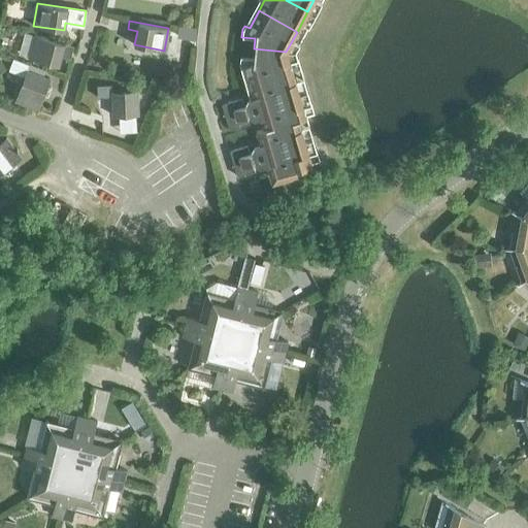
[(195,28),(178,25),(176,37),(194,40),(195,28)]
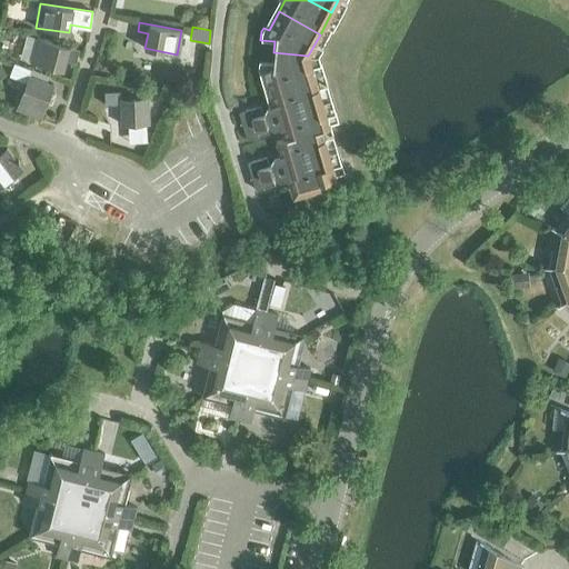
[(67,55),(77,58),(79,49),(37,38),(30,61),(62,70),(67,55)]
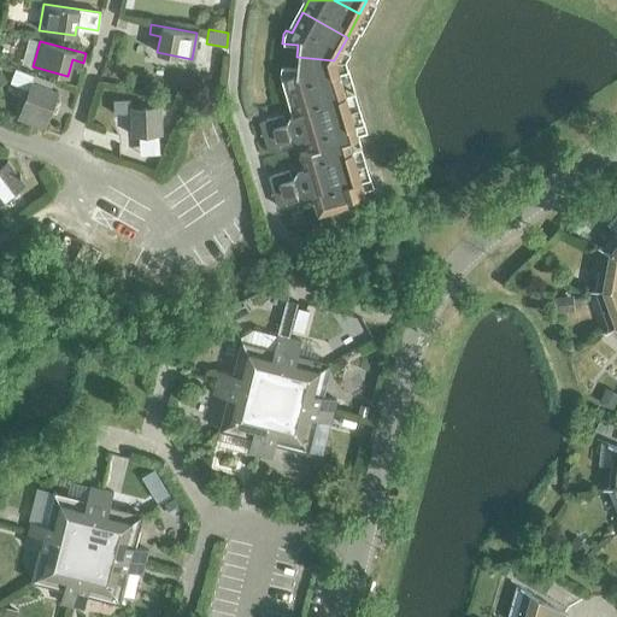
[(342,86),(334,60),(297,57),(295,68),(280,66),(278,75),(281,80),(287,78),(293,100),(342,86)]
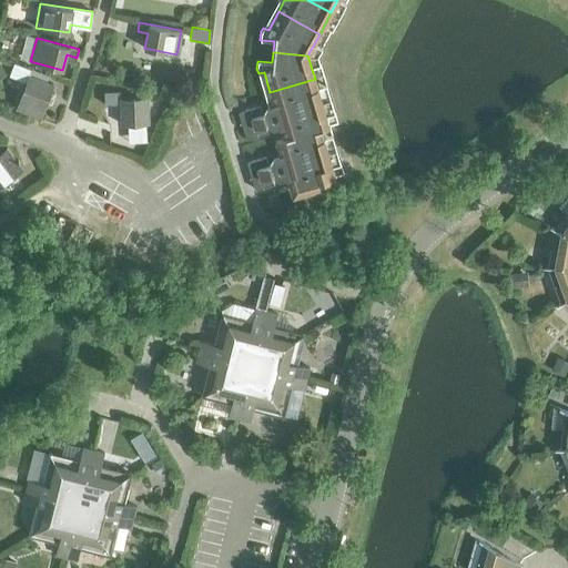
[(16,109),(41,119),(53,84),(28,75),(16,109)]
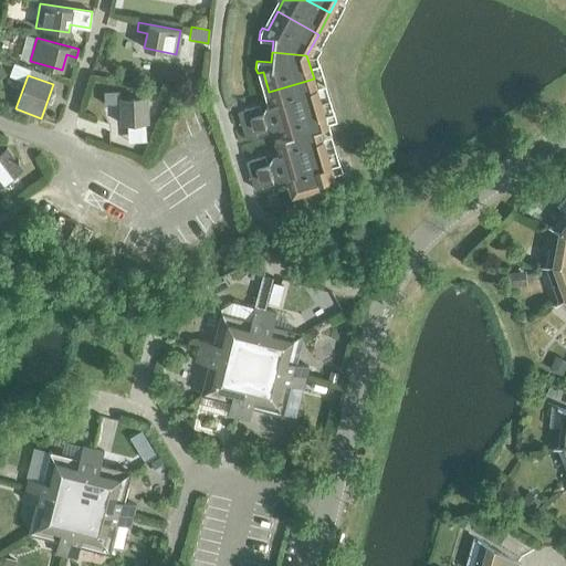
[(275,115),(321,102),(314,79),(269,92),(275,115)]
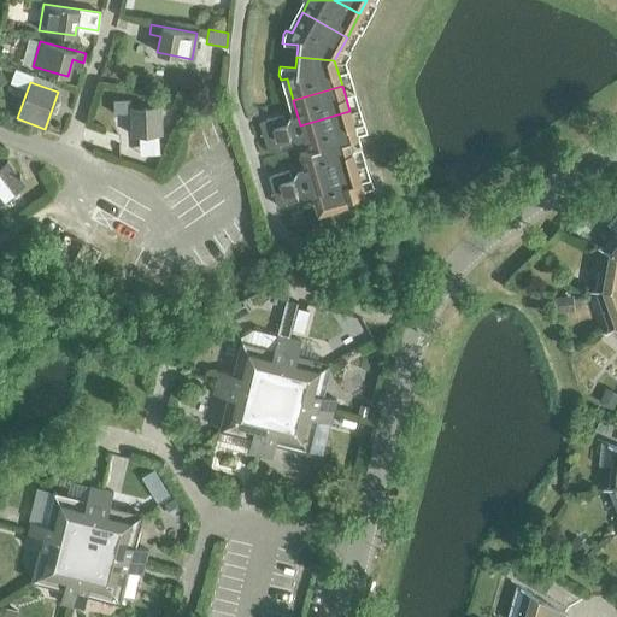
[(159,105),(131,106),(130,99),(112,99),(113,113),(131,113),(131,135),(162,134),(159,105)]
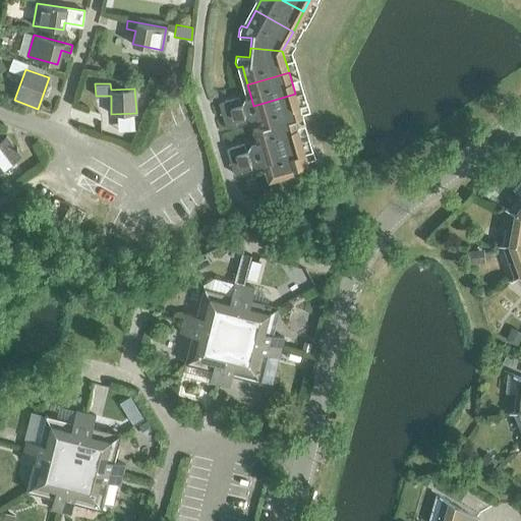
[(293,118),(294,119),(301,117),(295,94),(253,106),(259,126),(261,127),(293,118)]
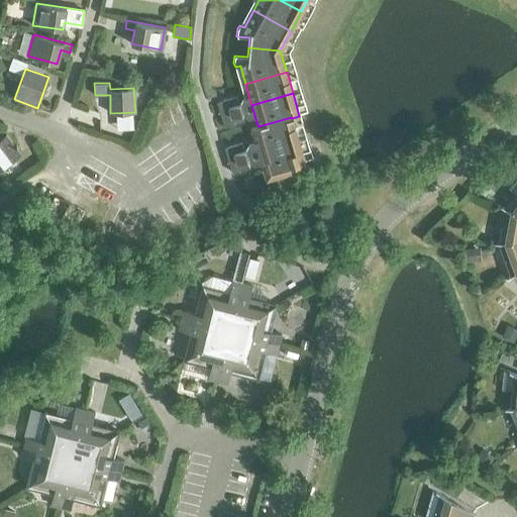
[(235,96),(226,99),(228,106),(237,104),(235,96)]
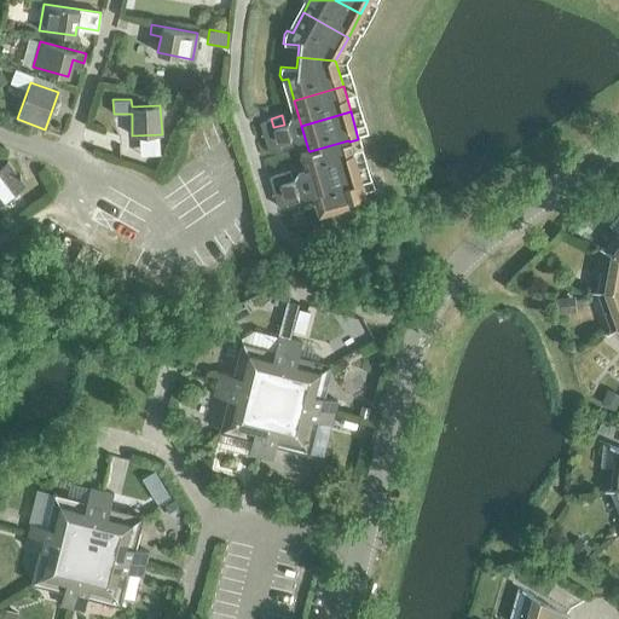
[(288,136),(277,139),(279,148),(290,145),(288,136)]
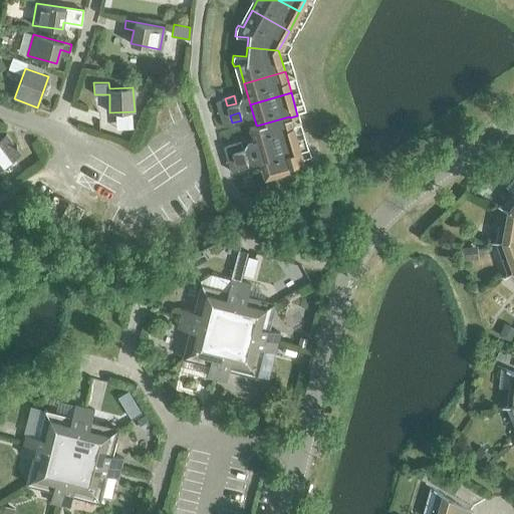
[(296,139),(290,117),(289,116),(257,125),(256,124),(249,127),(256,151),(296,139)]
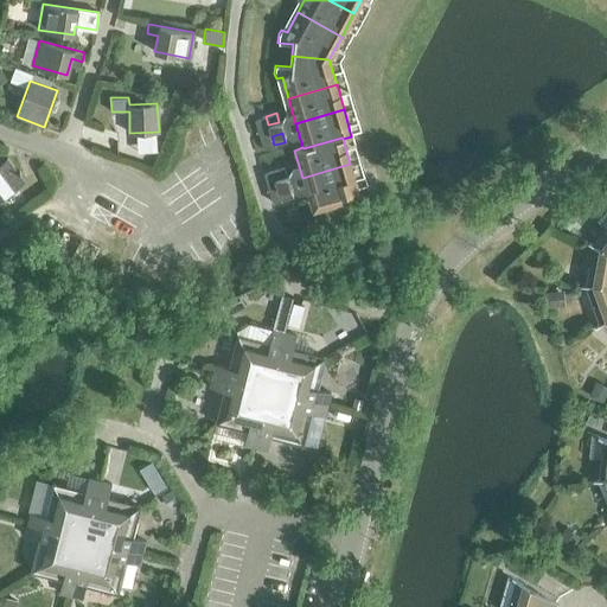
[(0,163),(0,198),(21,183),(5,160),(0,163)]
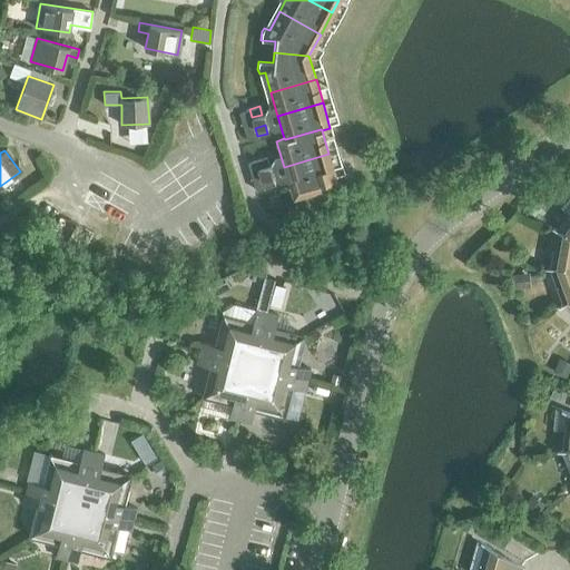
[(328,154),(284,167),(291,193),(336,179),(328,154)]
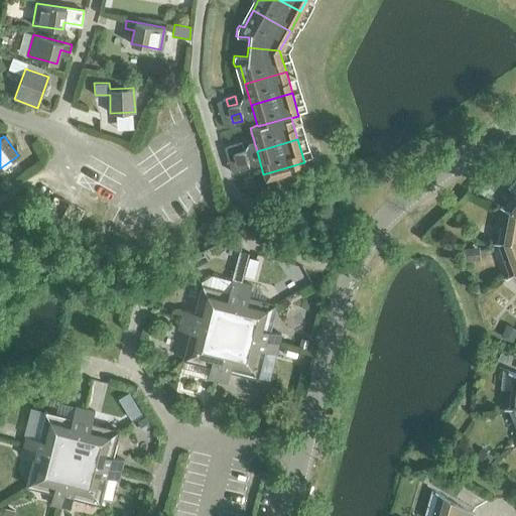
[(241,142),(232,145),(234,152),(243,150),(241,142)]
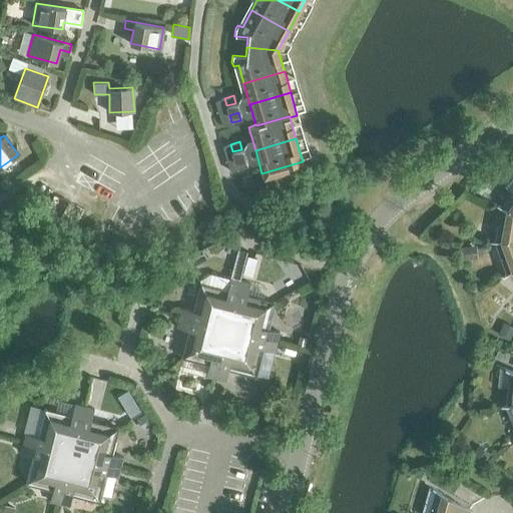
[(244,158),(235,161),(237,168),(247,165),(244,158)]
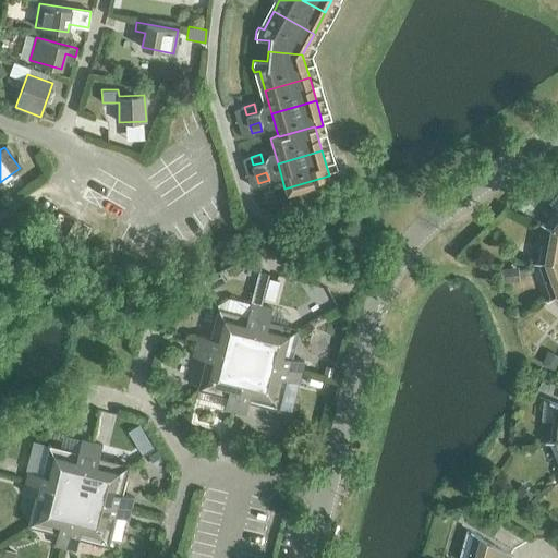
[(557,207),(544,225),(557,231),(557,207)]
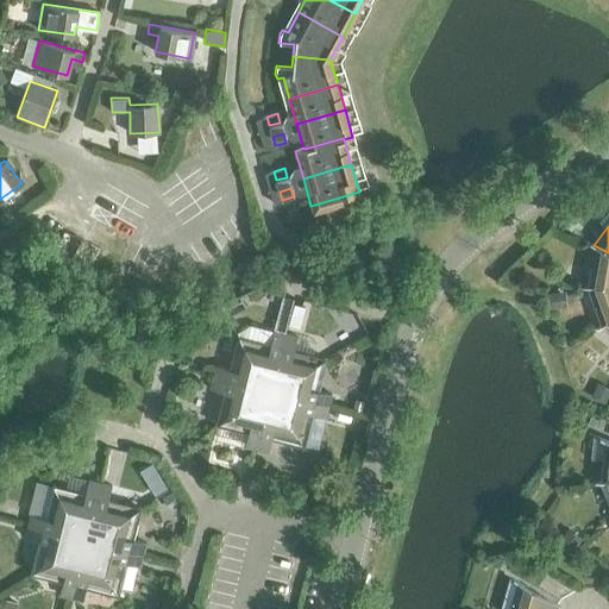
[(608,283),(608,252),(594,245),(586,286),(608,283)]
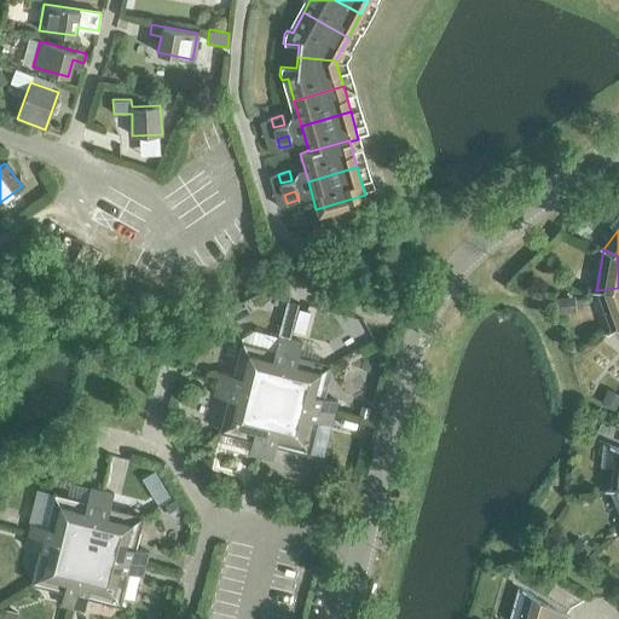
[(611,330),(618,323),(618,288),(596,290),(611,330)]
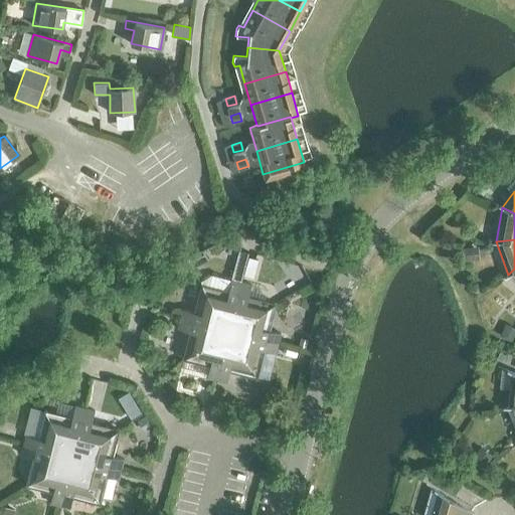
[(459,248),(461,261),(477,259),(476,246),(459,248)]
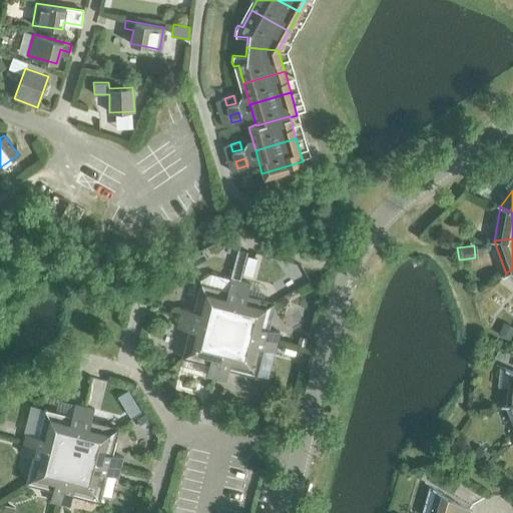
[(227,330),(239,281),(230,279),(227,290),(210,286),(204,290),(227,330)]
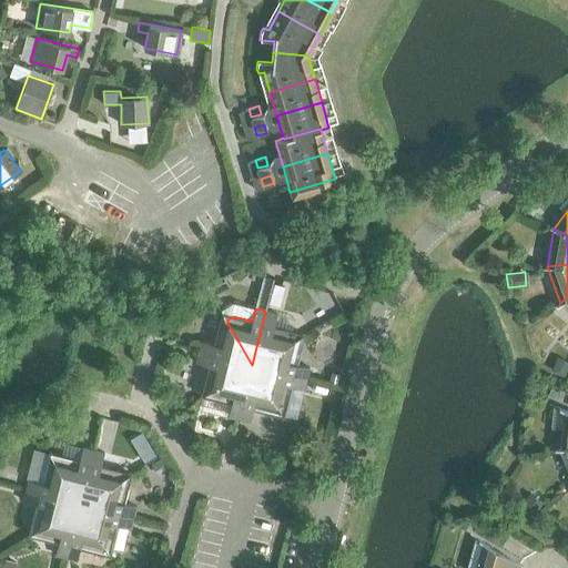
[(252,365),(295,338),(291,331),(273,326),(276,314),(265,311),(252,365)]
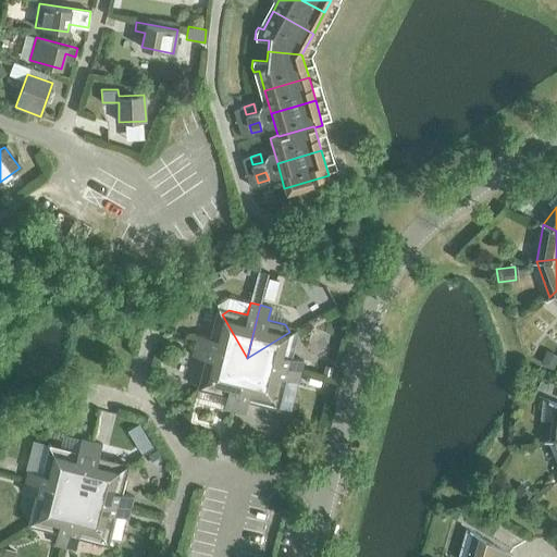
[(195,344),(247,358),(222,314),(214,320),(210,337),(197,334),(195,344)]
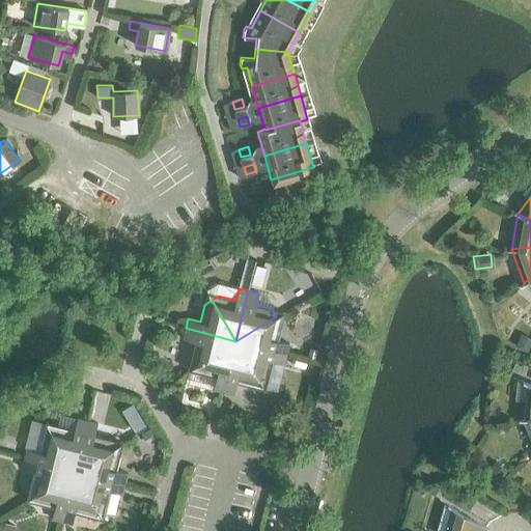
[(235,341),(286,354),(288,343),(276,340),(280,324),(276,316),(235,341)]
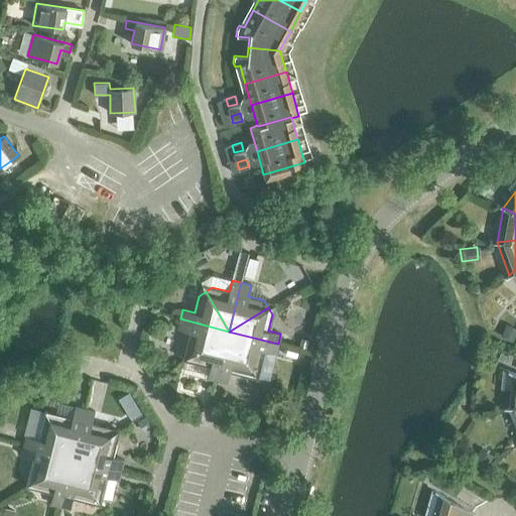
[(189,355),(229,332),(180,318),(177,329),(189,332),(185,348),(189,355)]
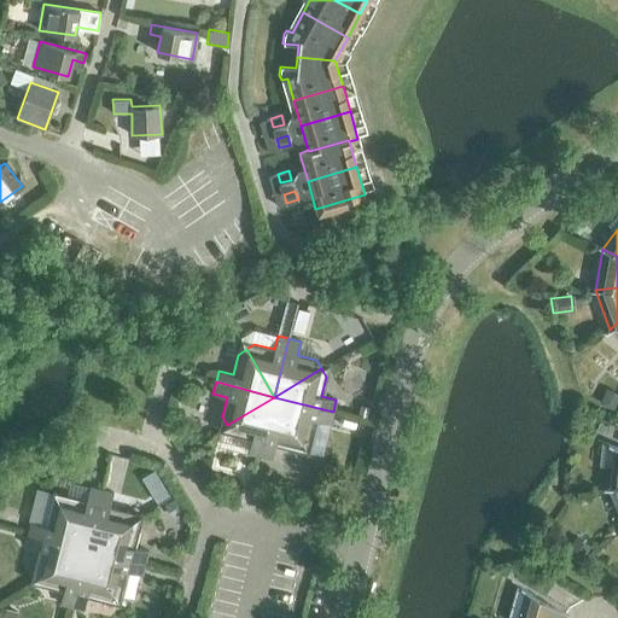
[(611,409),(617,394),(605,388),(598,403),(611,409)]
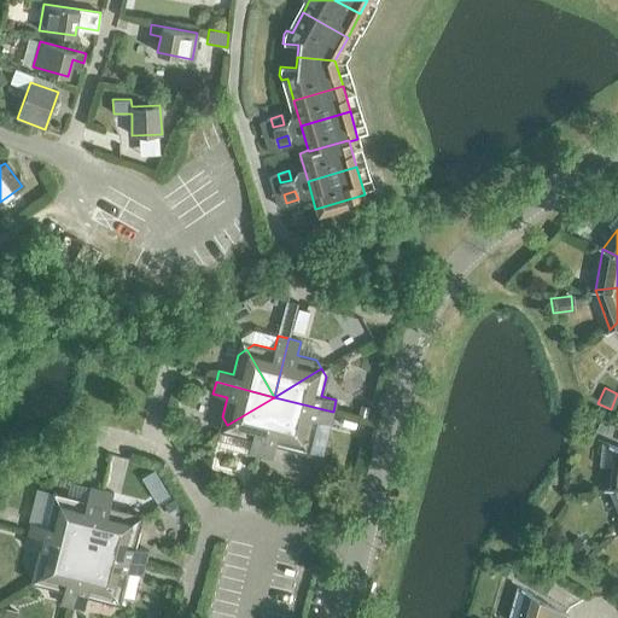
[(248,452),(260,455),(274,397),(227,425),(232,433),(251,438),(248,452)]
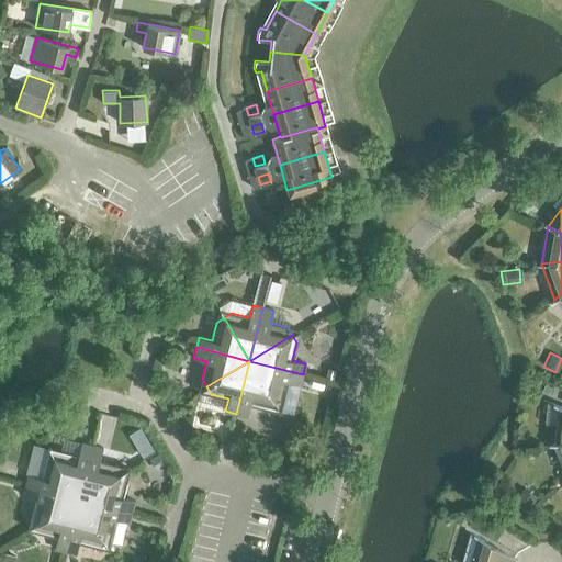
[(268,408),(276,404),(249,361),(236,414),(247,416),(250,404),(268,408)]
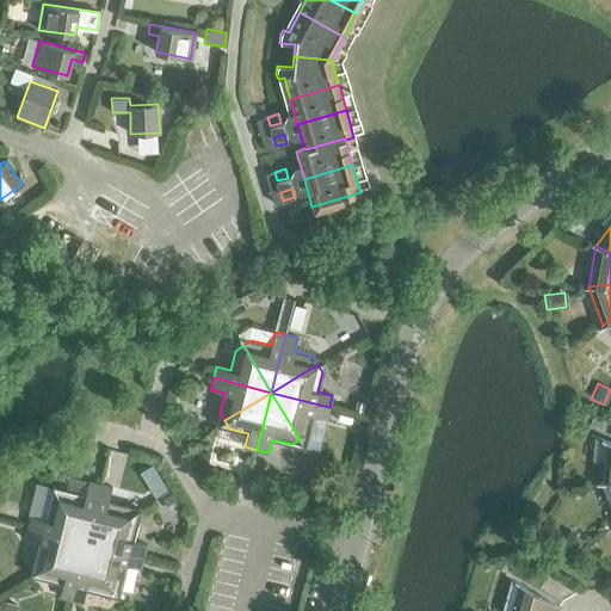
[(326,418),(329,407),(271,393),(300,439),(308,434),(313,415),(326,418)]
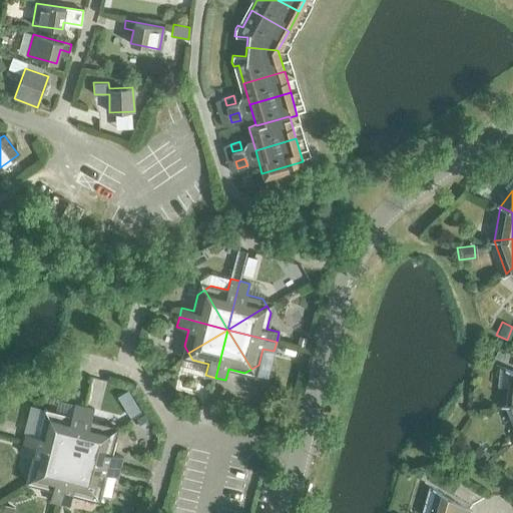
[(504,354),(496,351),(493,359),(501,361),(504,354)]
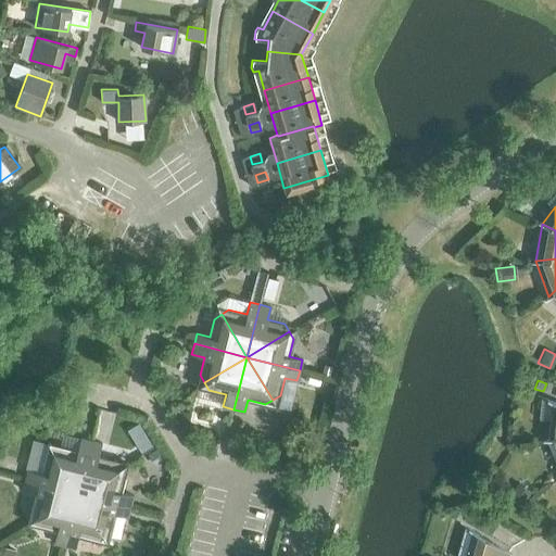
[(77,493),(91,440),(80,438),(77,451),(60,446),(52,451),(77,493)]
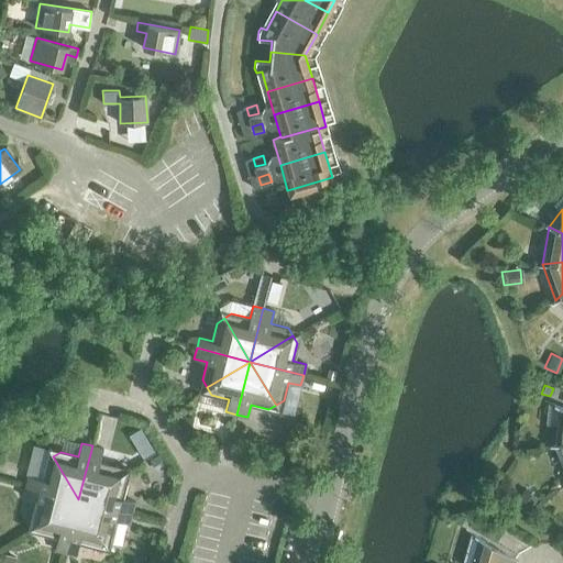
[(78,499),(122,473),(117,465),(99,461),(102,449),(92,445),(78,499)]
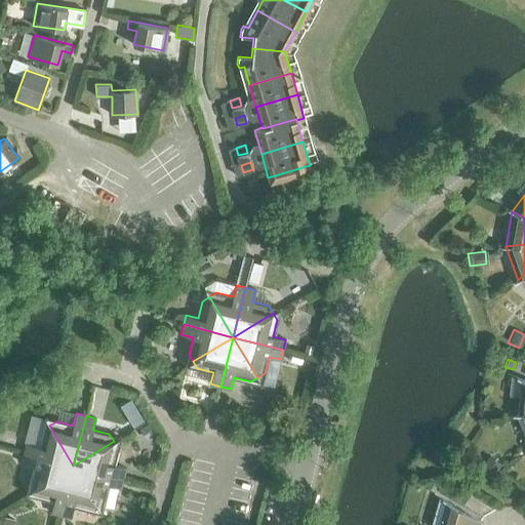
[(24,453),(73,466),(49,426),(42,430),(38,446),(26,443),(24,453)]
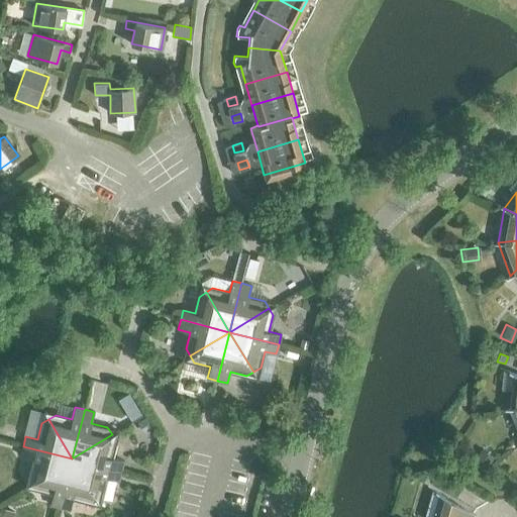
[(72,458),(121,471),(123,460),(112,457),(116,441),(112,434),(72,458)]
